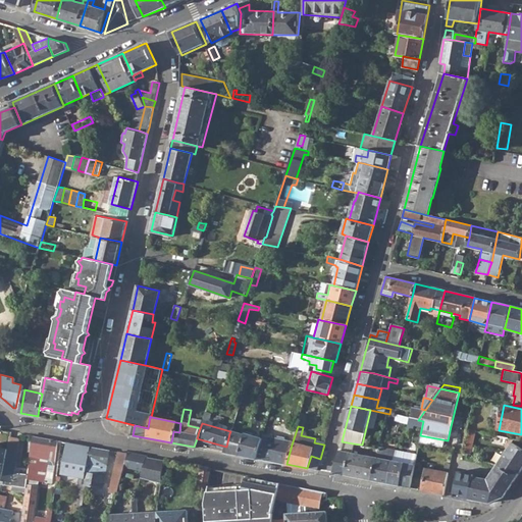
[(224,453),(239,455),(244,436),(229,433),(226,447),(224,453)]
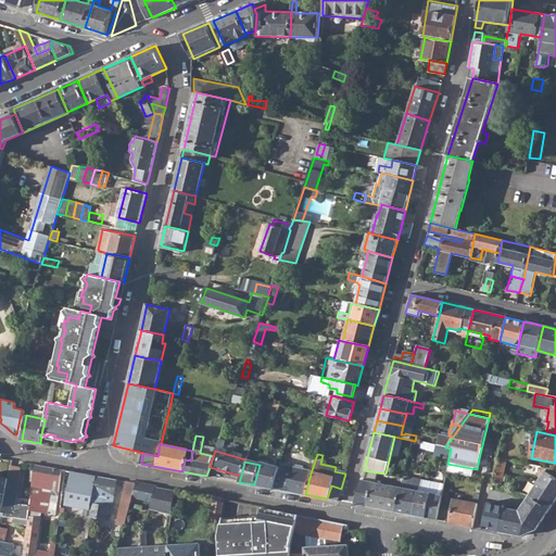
[(522,470),(538,474),(542,467),(525,463),(522,470)]
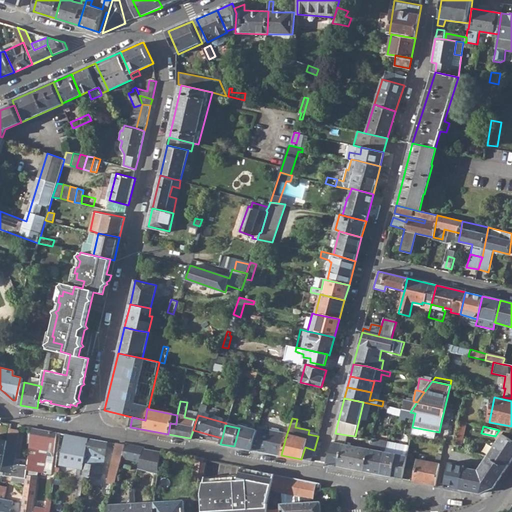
[(234,446),(250,450),(256,430),(239,427),(239,428),(234,446)]
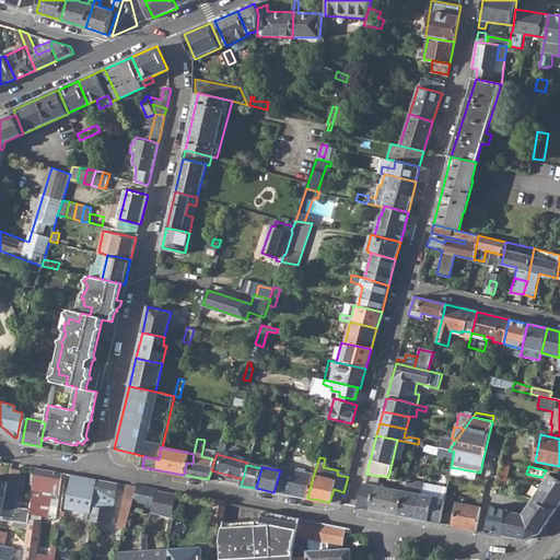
[(42,516),(48,517),(48,511),(41,510),(42,502),(47,502),(48,493),(57,494),(60,493),(62,474),(35,468),(31,504),(31,511),(31,514),(42,516)]
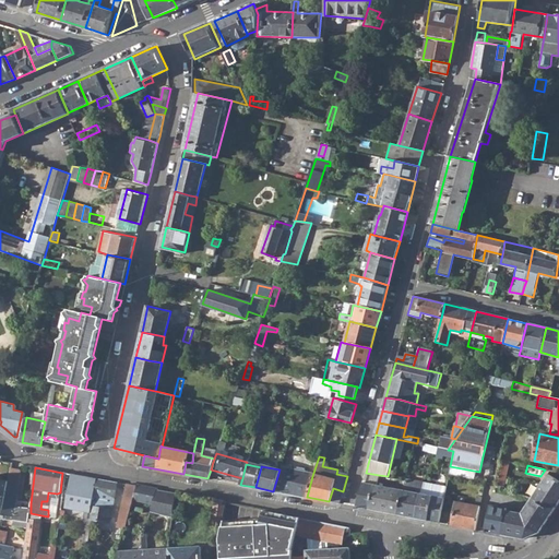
[(278,491),(307,497),(312,476),(304,473),(305,471),(296,467),(295,471),(285,467),(278,491)]
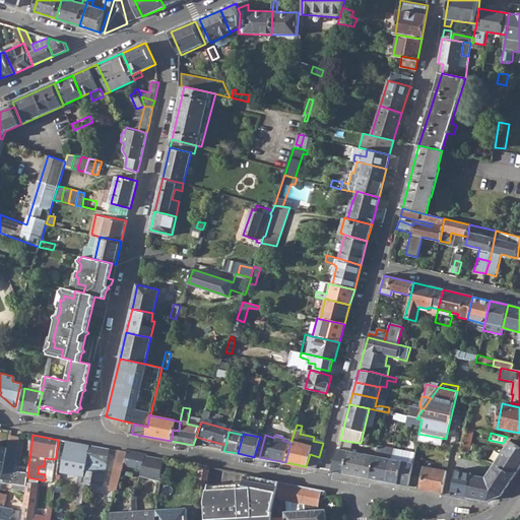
[(1,481),(14,483),(26,485),(28,477),(28,474),(14,472),(15,466),(18,438),(10,436),(8,448),(0,446),(0,473),(3,474),(1,481)]
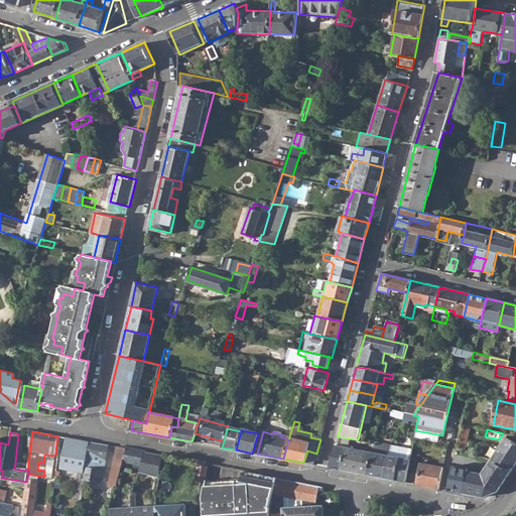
[(357,473),(368,475),(373,452),(349,447),(350,438),(338,436),(329,468),(357,473)]
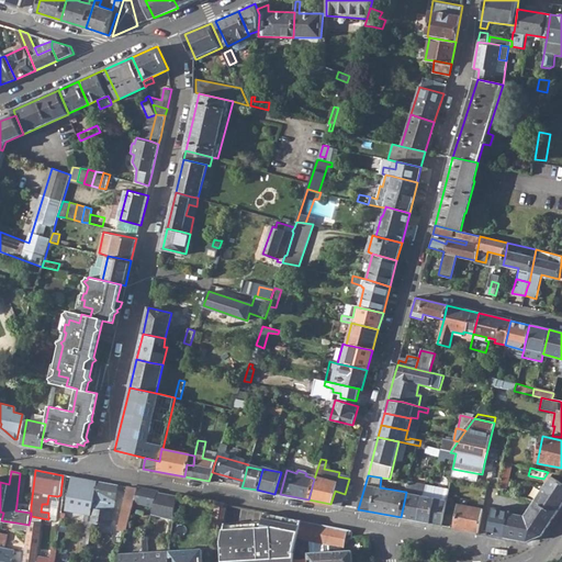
[(82,546),(92,547),(93,523),(97,482),(71,476),(66,512),(85,516),(82,546)]
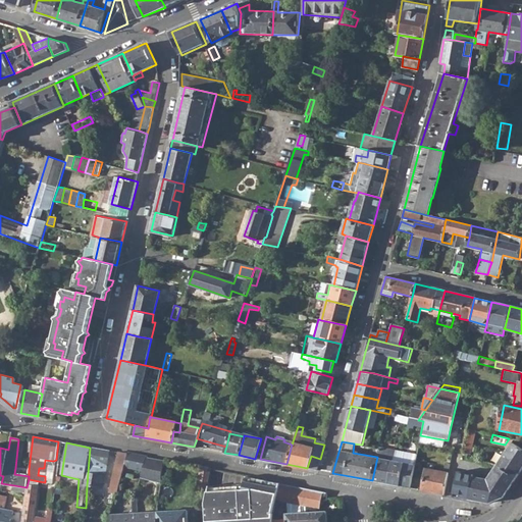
[(482,452),(480,459),(496,465),(516,478),(521,468),(521,446),(520,448),(512,442),(500,461),(483,452),(482,452)]
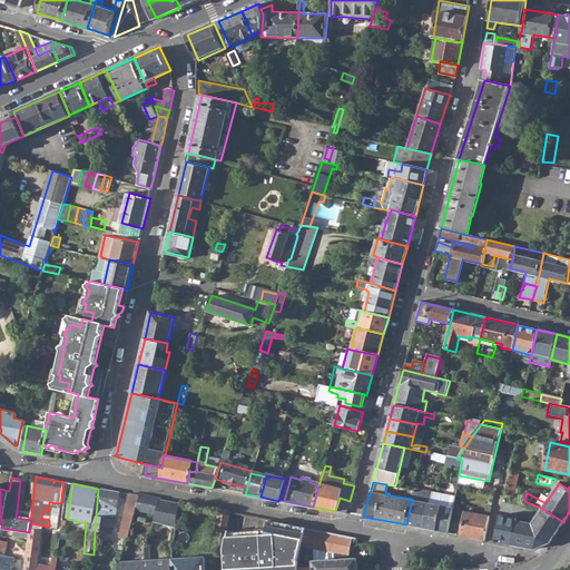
[(406,524),(424,528),(429,502),(431,491),(414,488),(412,499),(406,524)]
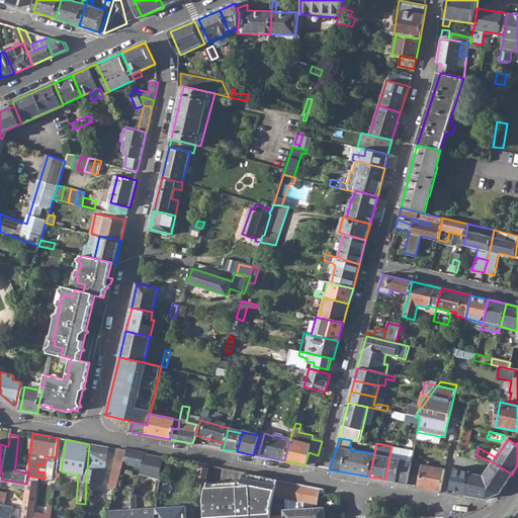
[(89,444),(86,482),(102,485),(108,447),(89,444)]
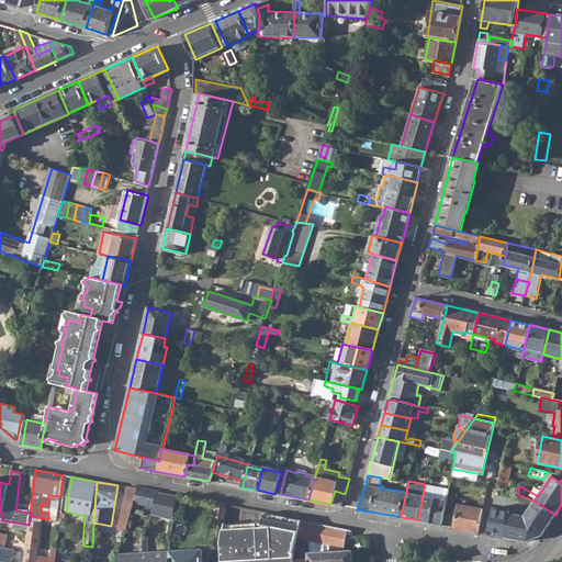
[(441,525),(449,490),(425,484),(423,495),(418,520),(441,525)]
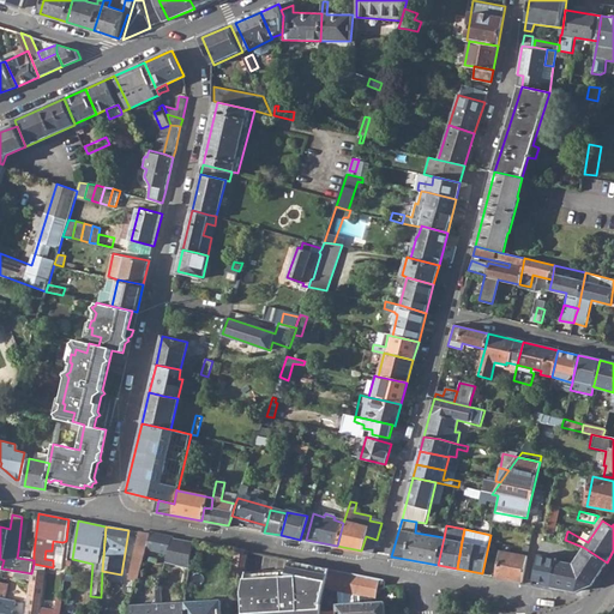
[(128,584),(136,585),(146,549),(150,535),(139,533),(128,584)]
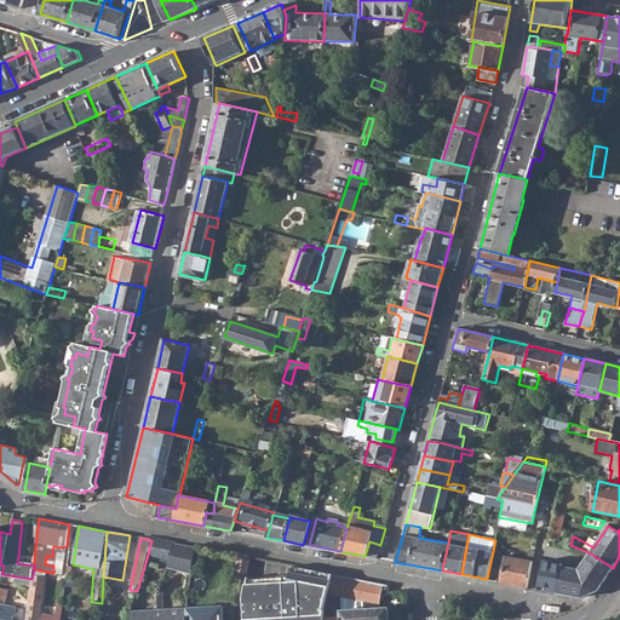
[(153,538),(151,540),(148,555),(170,560),(174,544),(174,541),(153,538)]
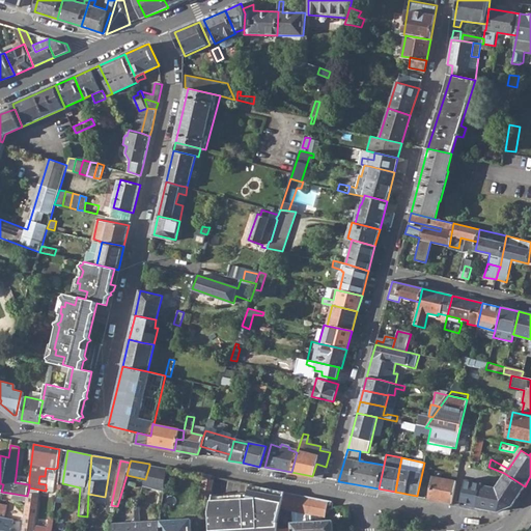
[(466,474),(474,475),(476,466),(477,463),(468,460),(466,474)]
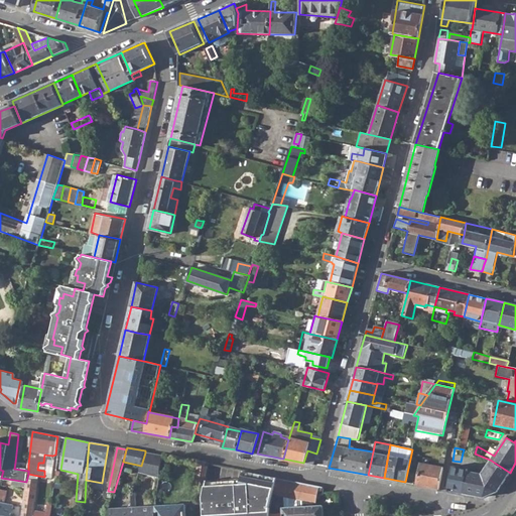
[(313,465),(316,454),(307,450),(303,463),(313,465)]
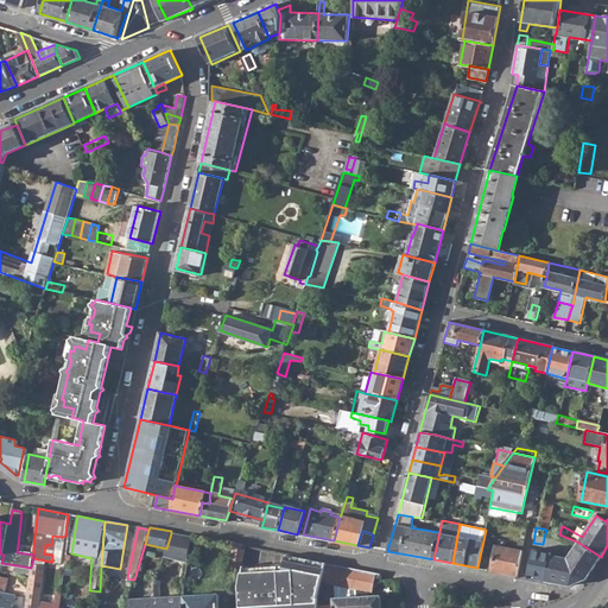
[(165,555),(189,561),(189,557),(192,537),(171,533),(166,549),(165,555)]
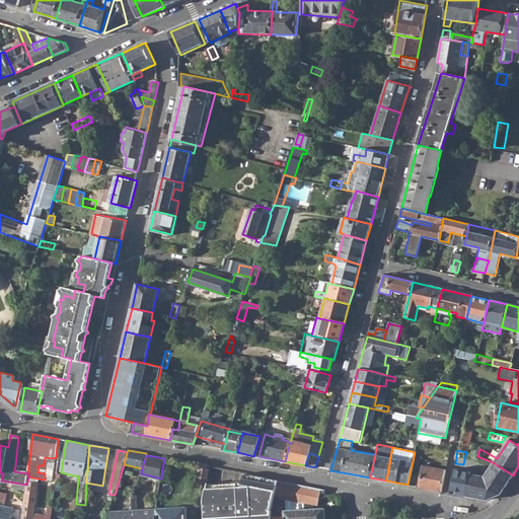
[(500,495),(513,475),(493,462),(477,456),(473,455),(471,456),(470,461),(483,465),(480,472),(487,474),(485,476),(470,473),(469,480),(464,479),(463,483),(452,479),(450,494),(486,500),(500,495)]
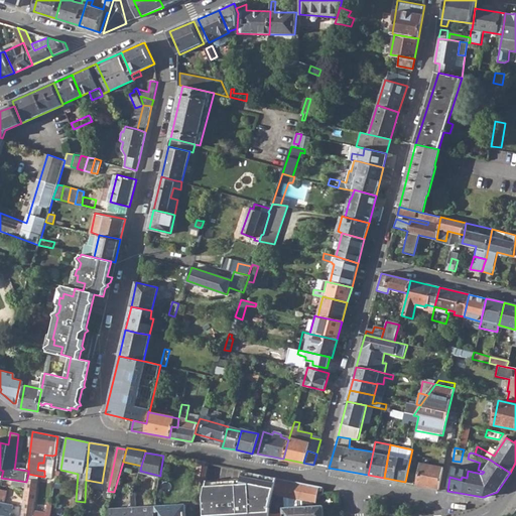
[(416,485),(439,489),(443,468),(421,463),(416,485)]
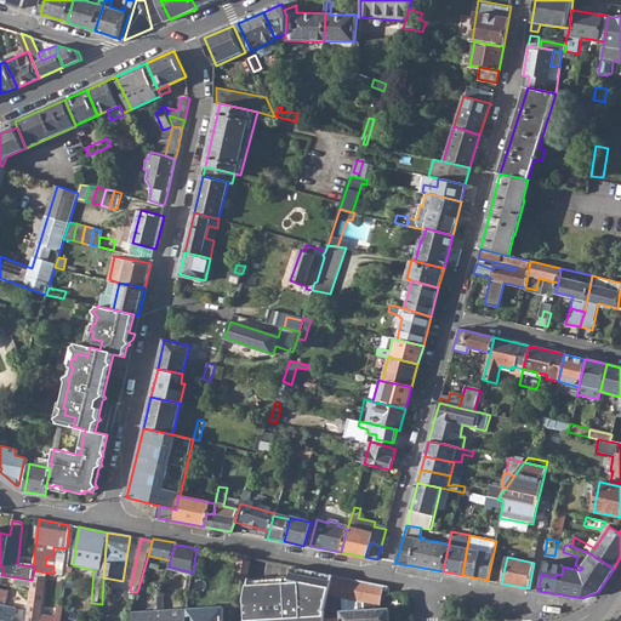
[(237,580),(240,581),(248,582),(248,579),(249,560),(239,559),(237,580)]
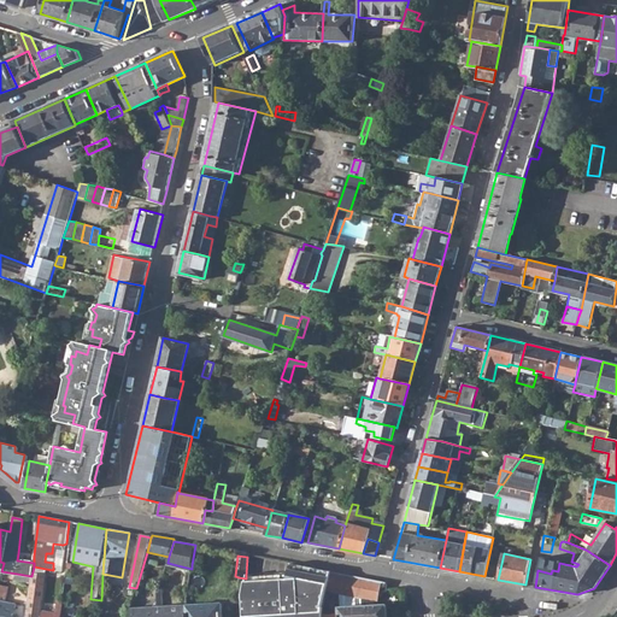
[(246,579),(245,616),(322,616),(323,615),(323,605),(328,591),(333,571),(293,564),(291,573),(246,575),(246,579)]
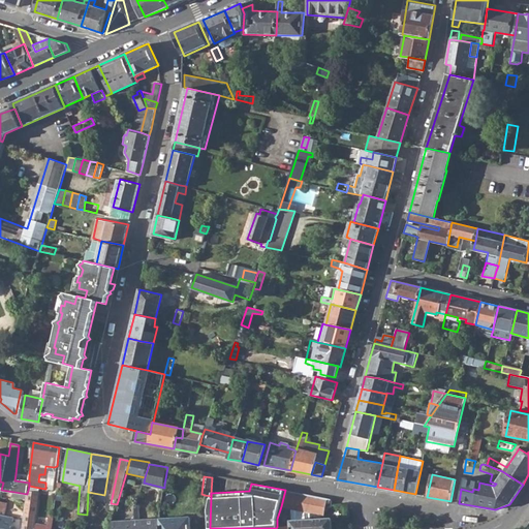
[(23,528),(34,528),(35,528),(39,488),(29,486),(27,494),(27,500),(23,528)]
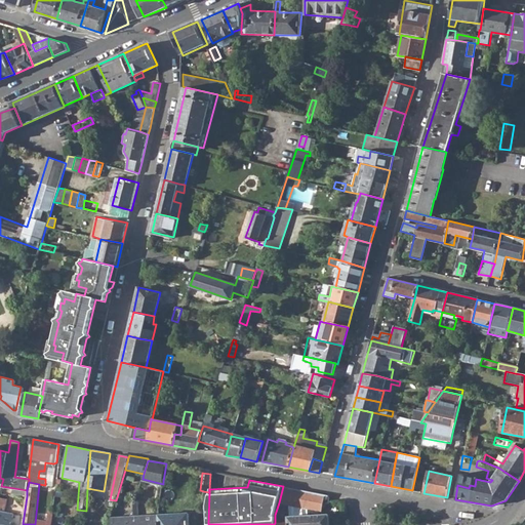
[(283,486),(279,502),(290,505),(297,506),(321,512),(326,494),(283,486)]
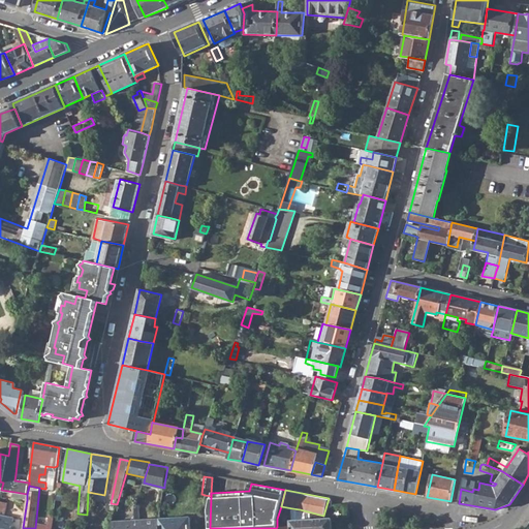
[(135,521),(135,528),(160,528),(160,519),(139,520),(138,508),(134,508),(135,521)]
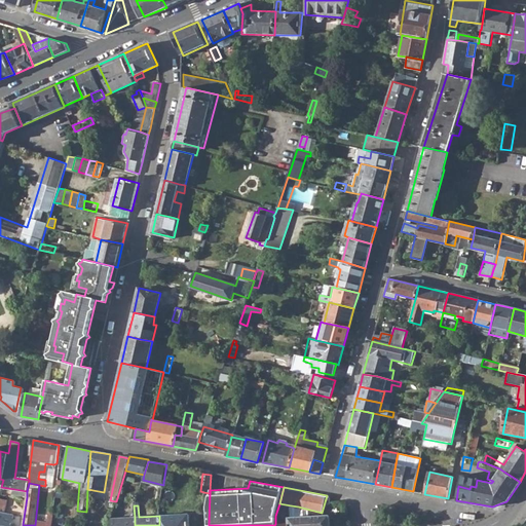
[(10,525),(13,516),(3,513),(0,512),(0,525),(10,525)]
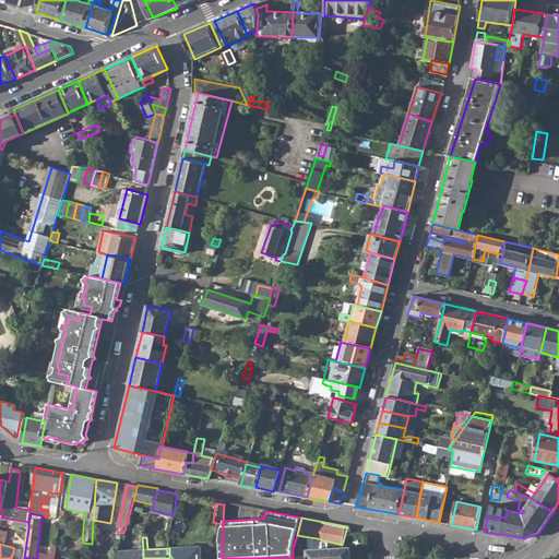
[(169,548),(169,558),(201,558),(201,547),(169,548)]
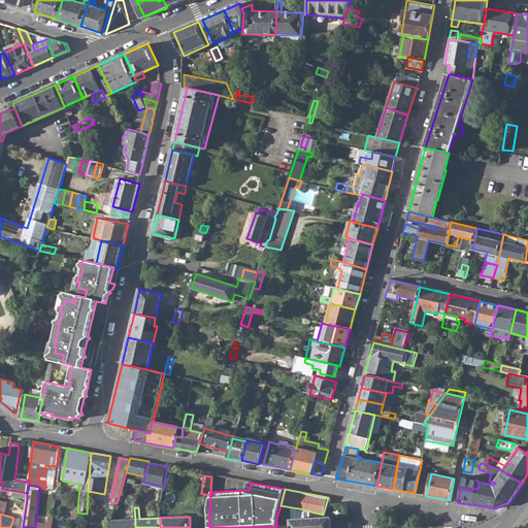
[(291,520),(291,527),(331,527),(331,518),(300,519),(293,520),(291,520)]
